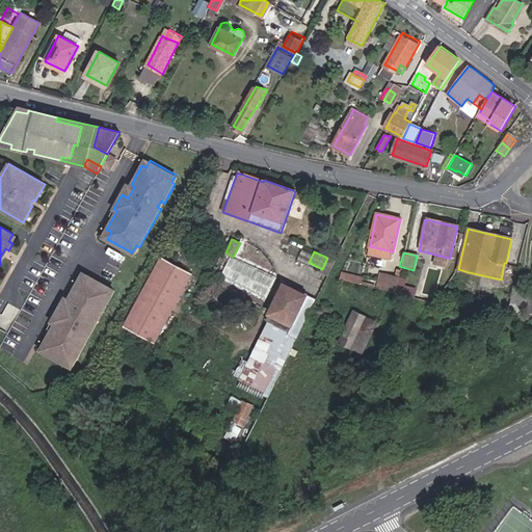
[(446,267),(448,258),(435,255),(433,264),(446,267)]
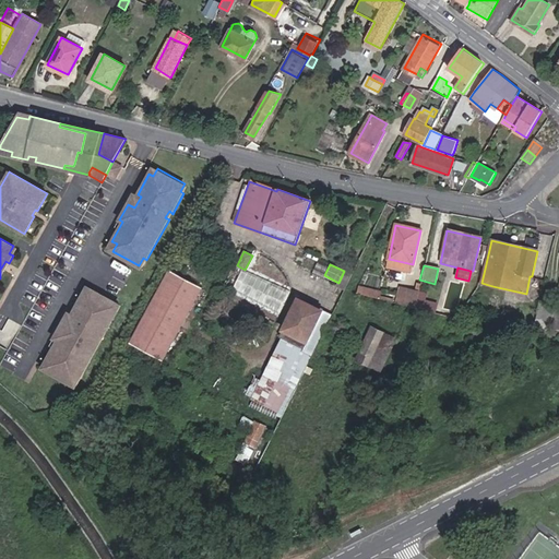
[(206,288),(170,269),(131,341),(167,360),(206,288)]
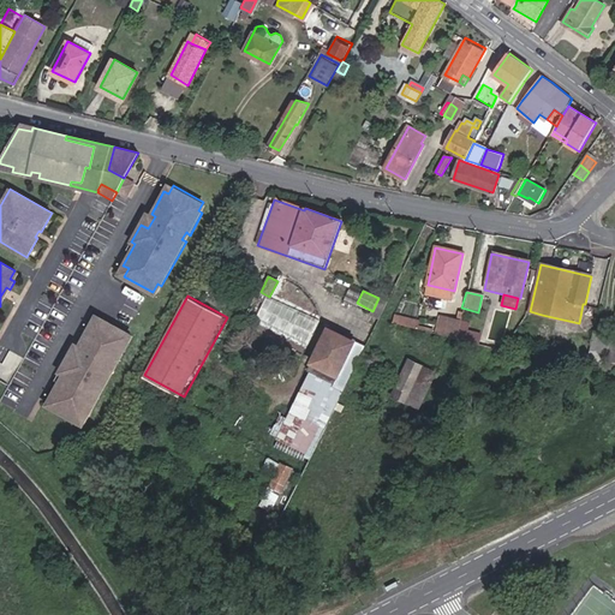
[(457,311),(454,320),(446,317),(441,335),(454,339),(460,312),(457,311)]
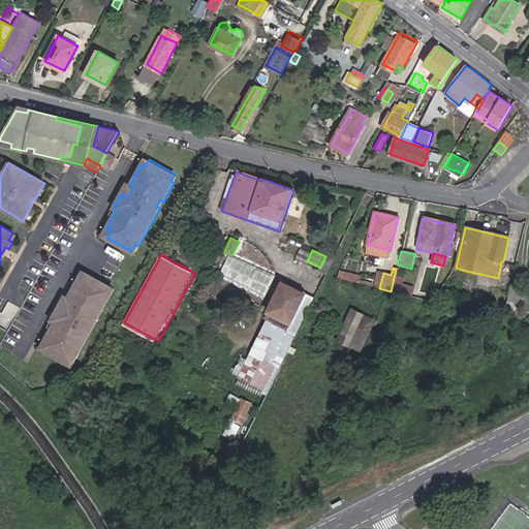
[(76,359),(98,320),(94,318),(98,312),(101,314),(112,294),(109,293),(113,286),(87,272),(83,279),(80,277),(68,297),(71,298),(65,309),(59,306),(51,320),(54,321),(43,341),(49,343),(44,350),(69,364),(73,356),(76,359)]
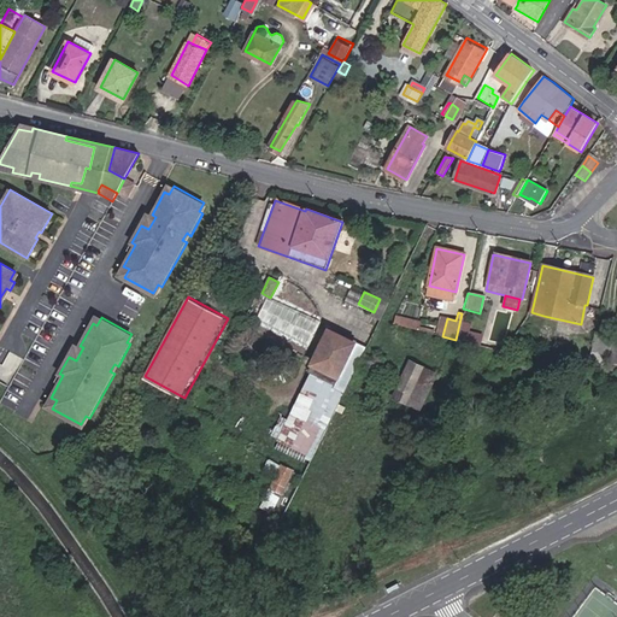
[(418,330),(419,323),(395,317),(393,324),(418,330)]
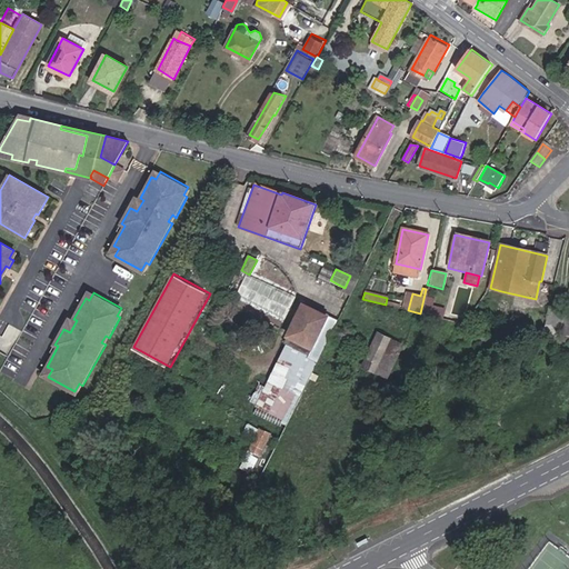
[(408,310),(412,293),(406,292),(401,308),(408,310)]
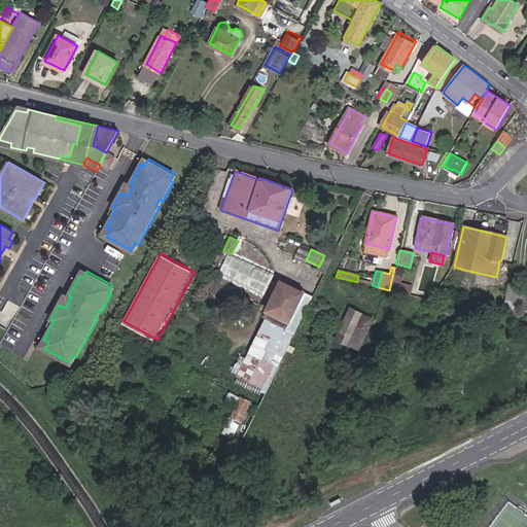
[(281,281),(267,311),(289,322),(286,328),(295,332),(312,296),(281,281)]
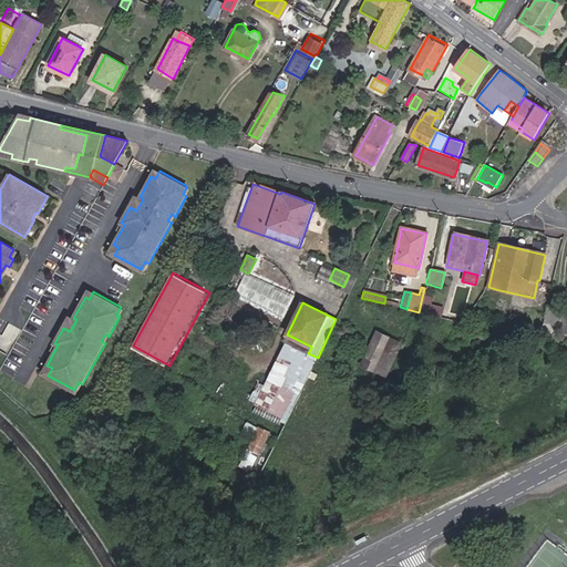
[(558,334),(565,309),(549,306),(544,330),(558,334)]
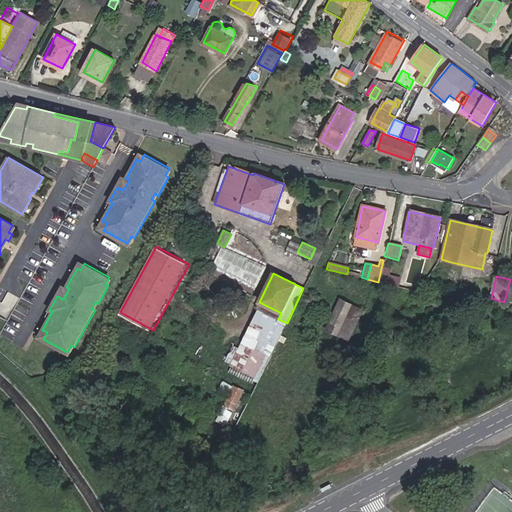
[(362,310),(340,301),(327,330),(349,339),(362,310)]
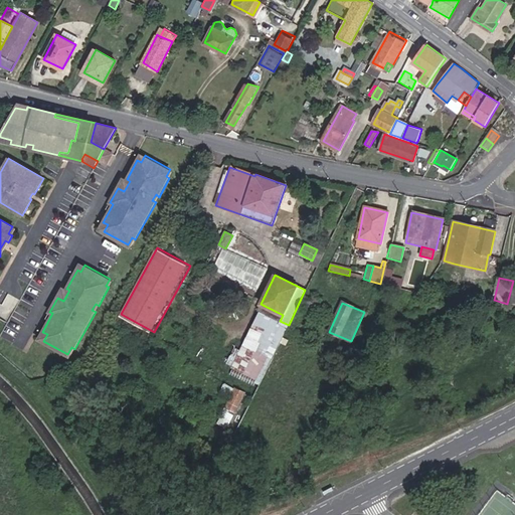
[(280,321),(283,315),(261,304),(258,310),(280,321)]
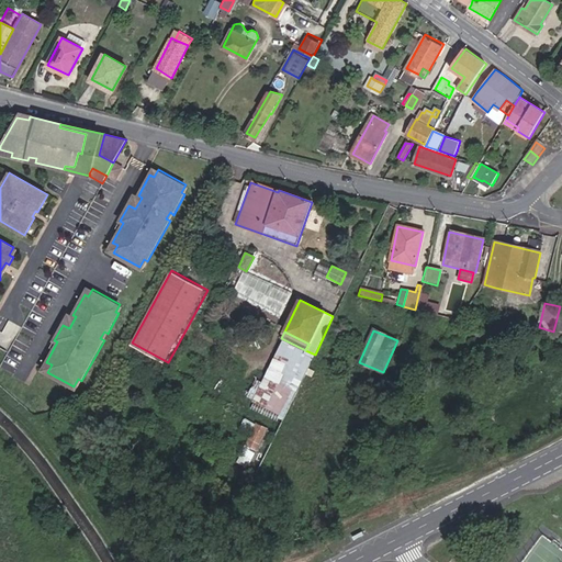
[(249,438),(260,444),(267,429),(256,424),(249,438)]
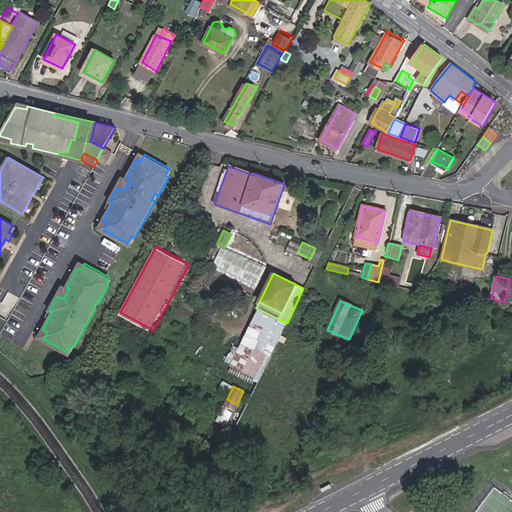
[(228,421),(237,404),(227,399),(218,416),(228,421)]
